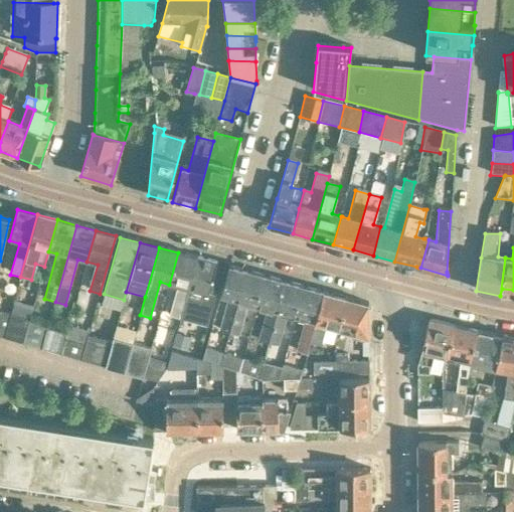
[(177,287),(169,316),(180,319),(197,259),(178,252),(169,285),(177,287)]
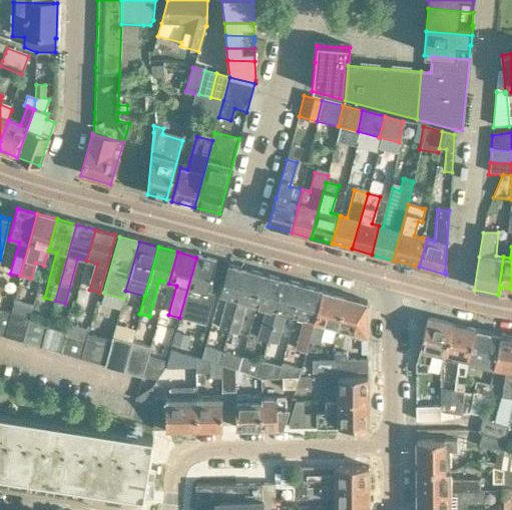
[(179,318),(179,319),(205,326),(214,296),(207,294),(215,263),(196,258),(179,318)]
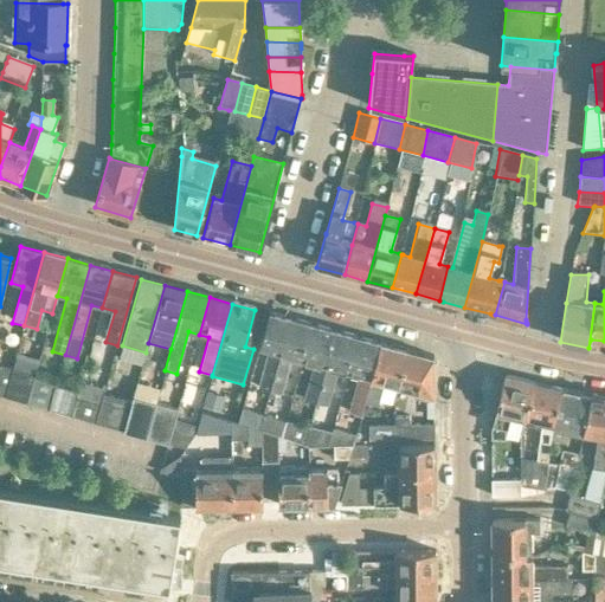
[(258,388),(270,392),(290,319),(269,314),(258,351),(268,354),(258,388)]
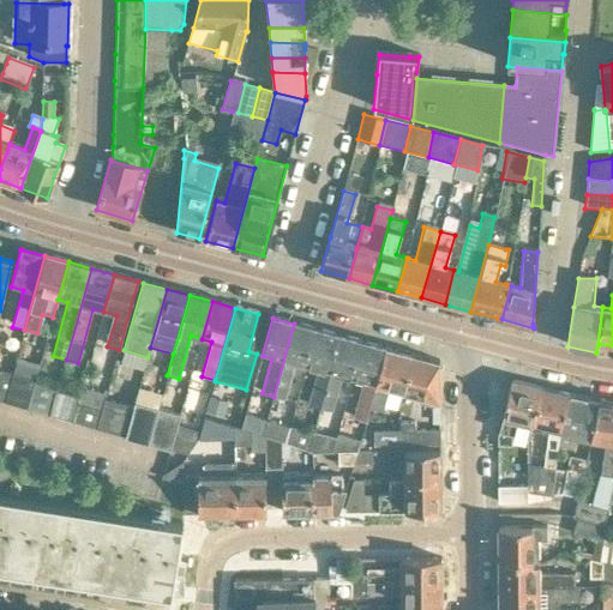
[(305,367),(306,367),(317,330),(314,330),(294,324),(274,397),(284,400),(294,364),(305,367)]
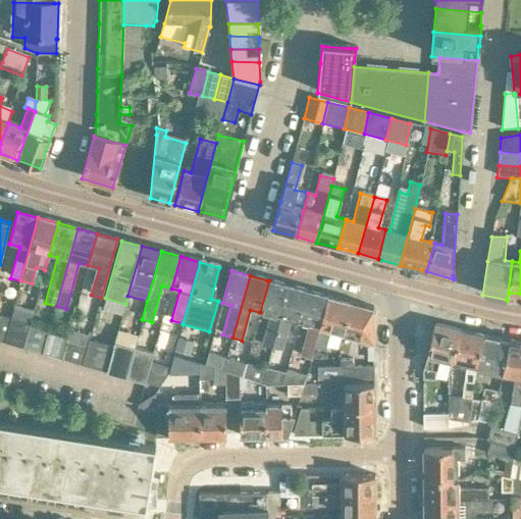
[(269,280),(260,312),(262,313),(270,315),(262,346),(271,349),(289,286),(271,281),(269,280)]
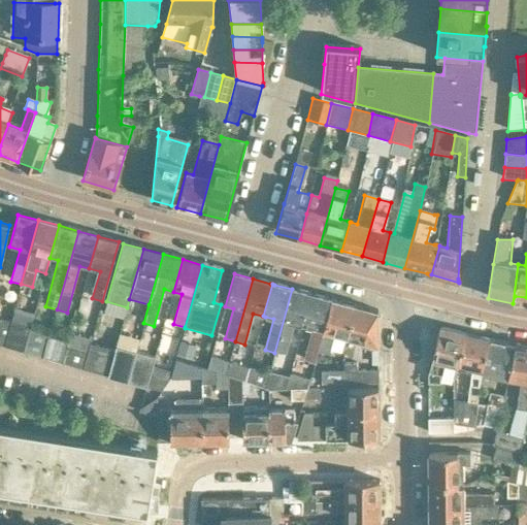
[(301,326),(302,326),(311,294),(310,294),(292,289),(274,353),(285,355),(293,324),(301,326)]
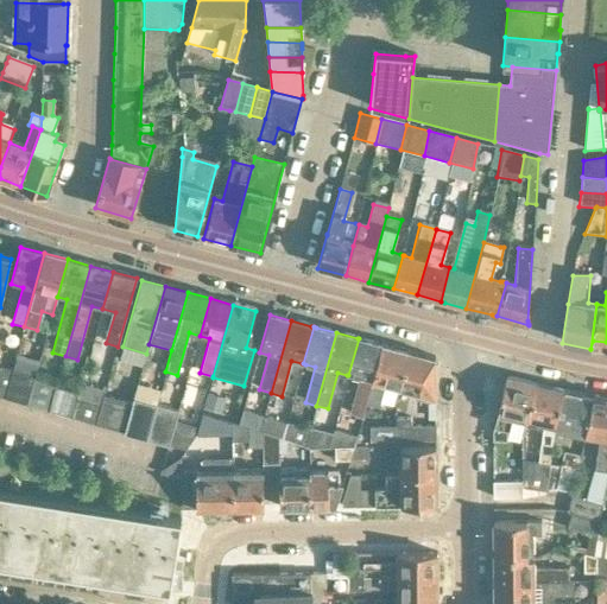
[(359,338),(348,375),(352,376),(360,379),(351,414),(361,417),(365,405),(383,345),(359,338)]
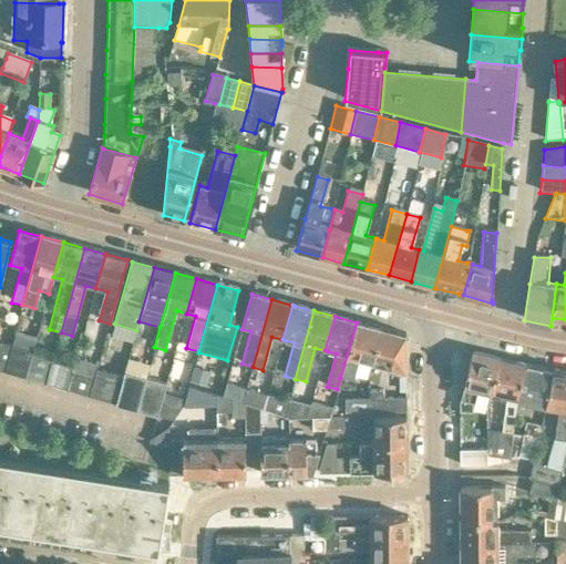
[(381,329),(357,322),(340,378),(352,381),(359,359),(372,362),(381,329)]
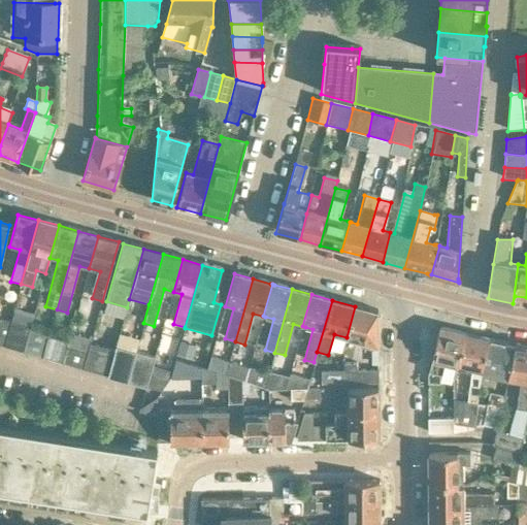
[(355,306),(347,337),(377,347),(377,313),(355,306)]
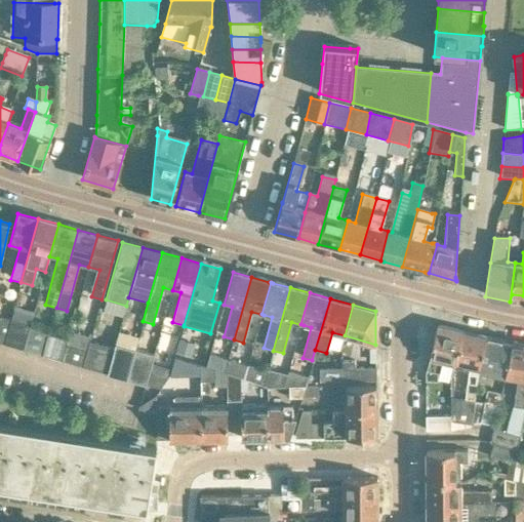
[(0,344),(4,346),(5,347),(11,322),(0,318),(0,344)]
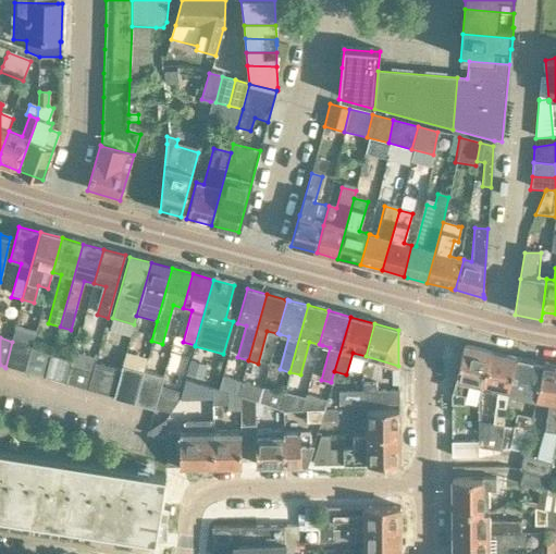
[(12,342),(5,368),(25,373),(32,347),(12,342)]
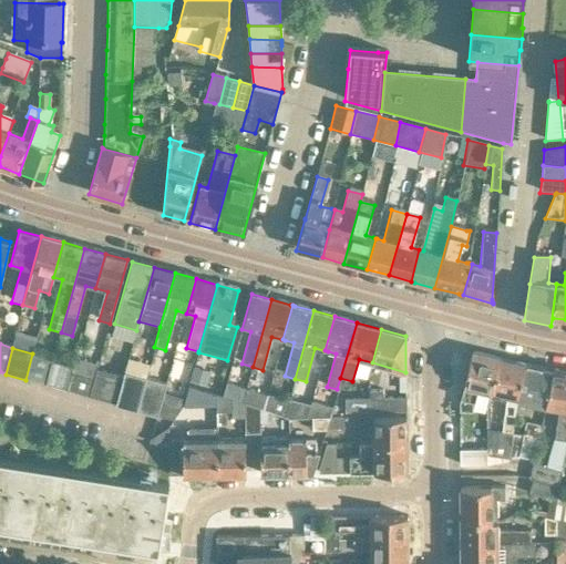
[(472,352),(459,404),(459,413),(472,413),(473,411),(479,390),(490,393),(491,393),(500,359),(472,352)]
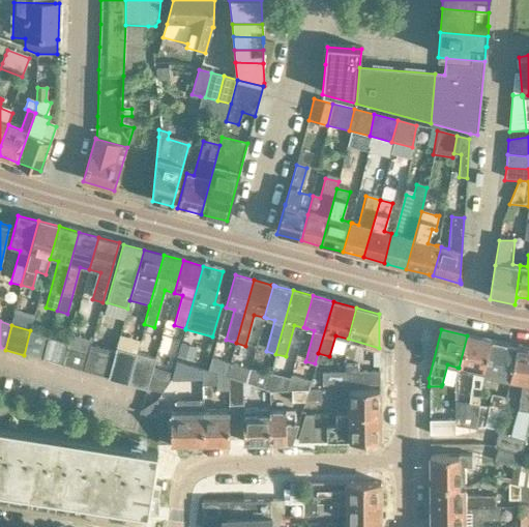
[(30,330),(24,355),(43,360),(49,341),(50,335),(30,330)]
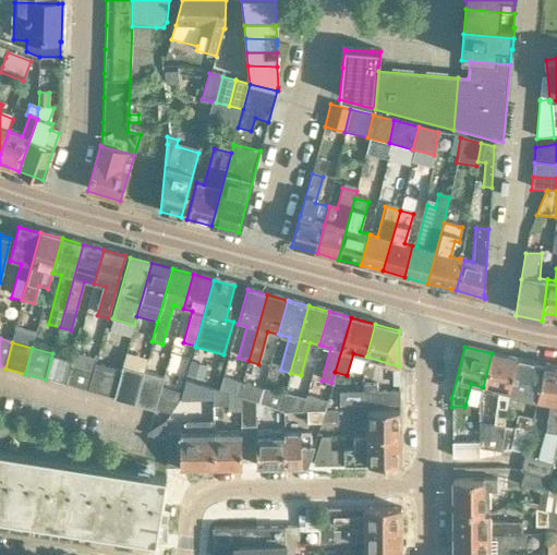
[(479,443),(477,449),(501,454),(501,451),(505,427),(507,410),(510,396),(509,396),(517,360),(492,354),(492,353),(483,387),(482,393),(497,396),(494,425),(479,423),(479,443)]
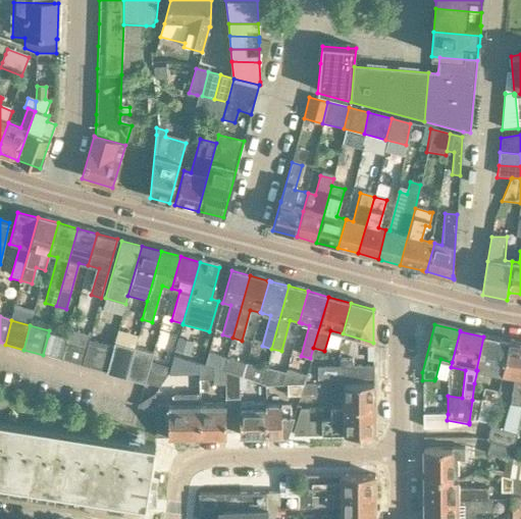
[(67,341),(62,360),(82,366),(89,341),(90,336),(70,331),(67,341)]
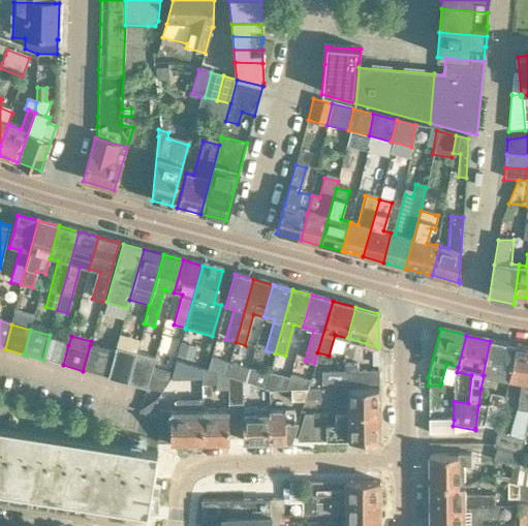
[(68,345),(49,340),(43,360),(63,365),(68,345)]
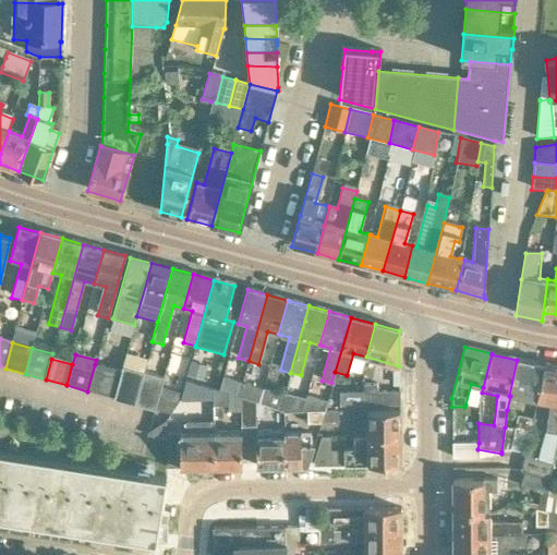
[(517,360),(509,396),(510,396),(535,400),(544,365),(517,360)]
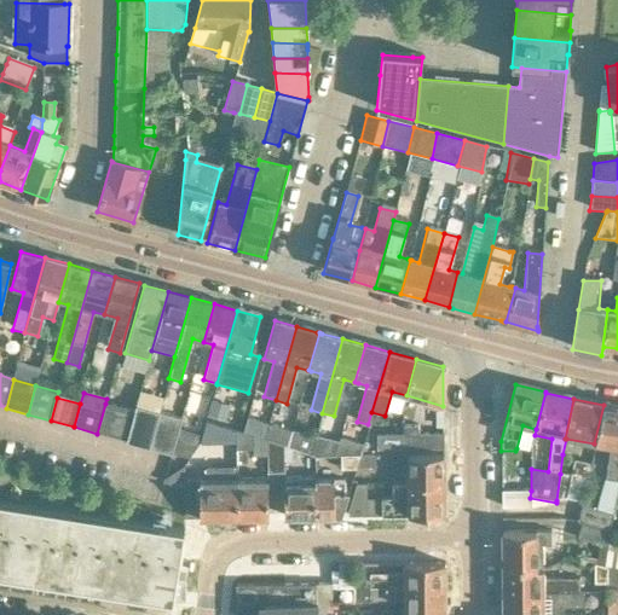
[(97,434),(126,442),(134,411),(105,404),(97,434)]
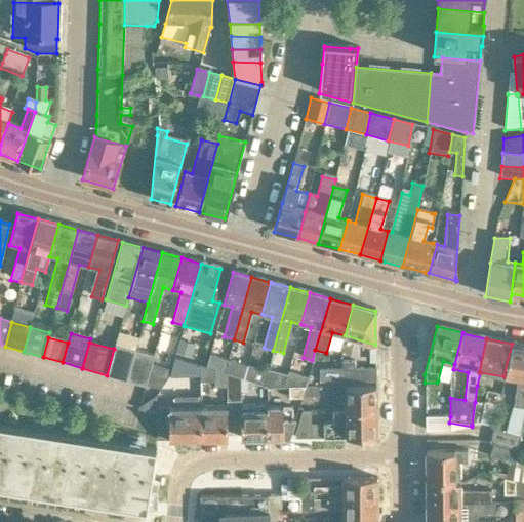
[(176,354),(188,358),(191,359),(195,347),(179,343),(176,354)]
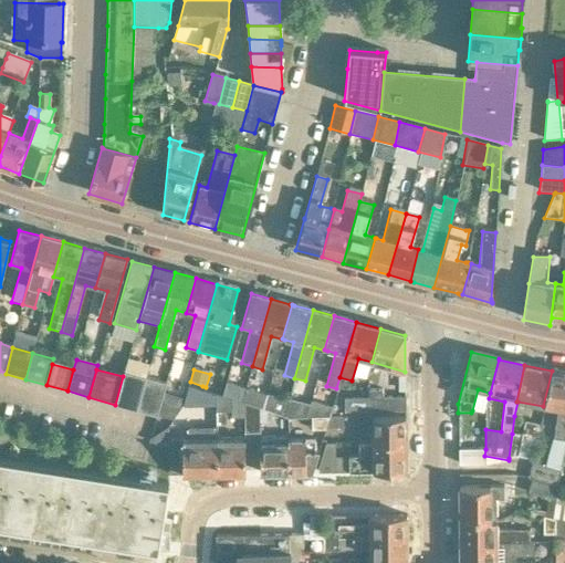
[(564,373),(552,371),(543,406),(558,408),(553,438),(564,440),(564,373)]
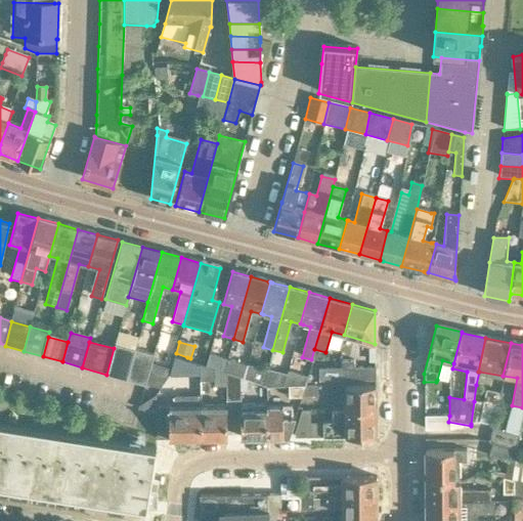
[(106,375),(106,376),(126,381),(135,351),(115,345),(114,348),(106,375)]
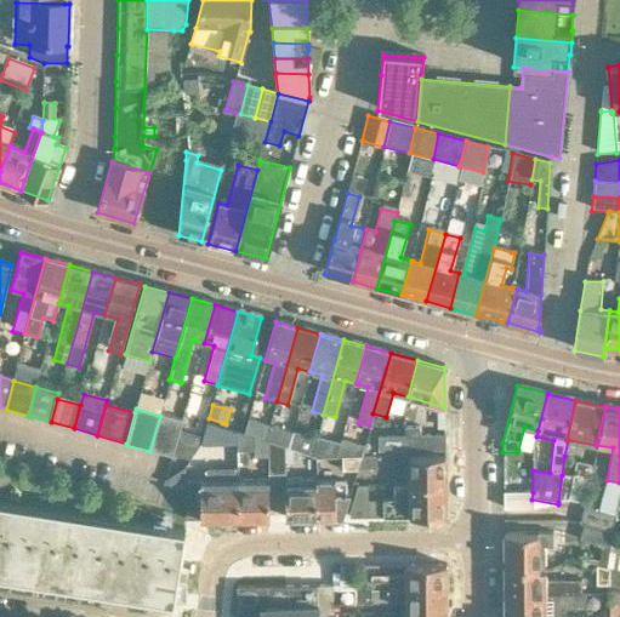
[(160,416),(149,451),(171,457),(172,458),(172,457),(178,433),(182,422),(160,416)]
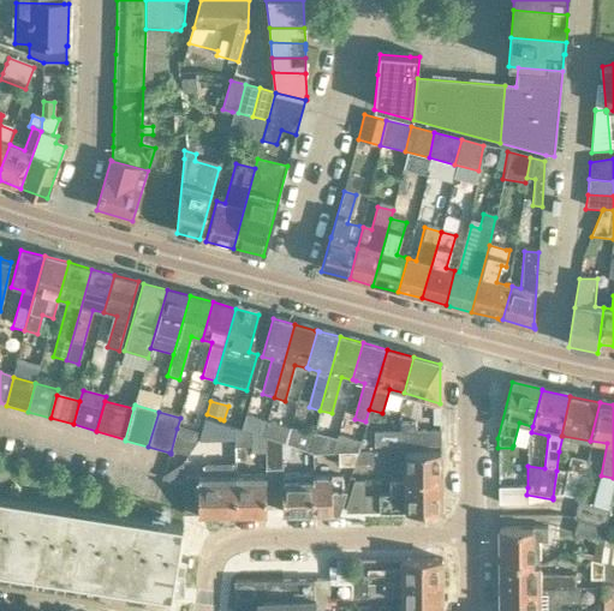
[(245,415),(240,431),(264,439),(268,423),(245,415)]
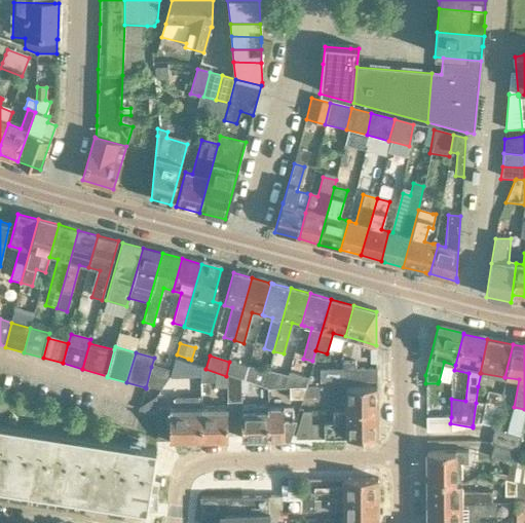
[(248,367),(229,362),(226,376),(240,380),(245,381),(248,367)]
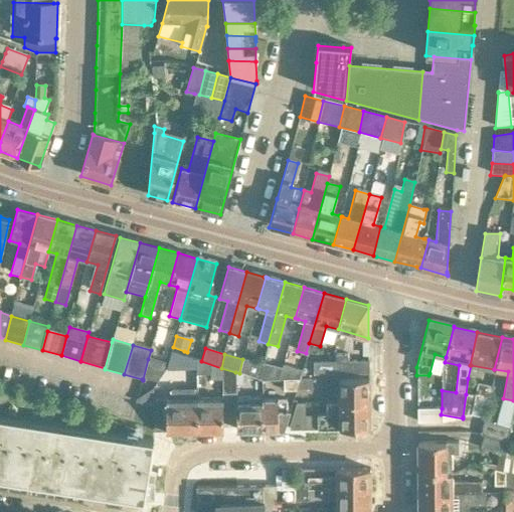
[(183,374),(195,374),(195,359),(183,356),(183,374)]
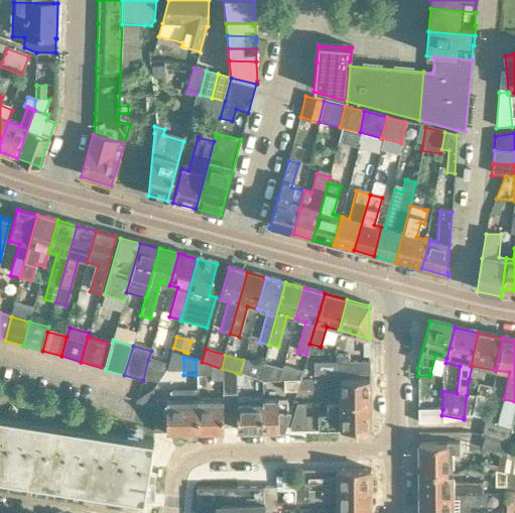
[(313,376),(369,376),(369,363),(349,363),(348,357),(336,357),(336,363),(313,362),(313,367),(313,376)]
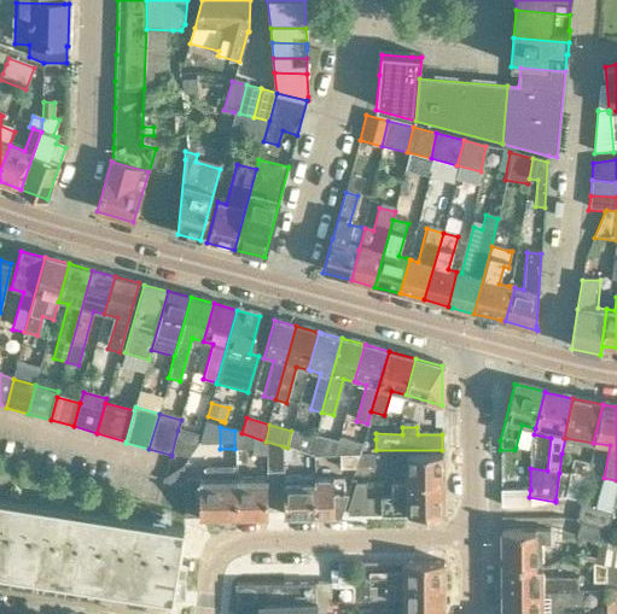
[(201,438),(178,431),(172,455),(188,460),(198,445),(201,438)]
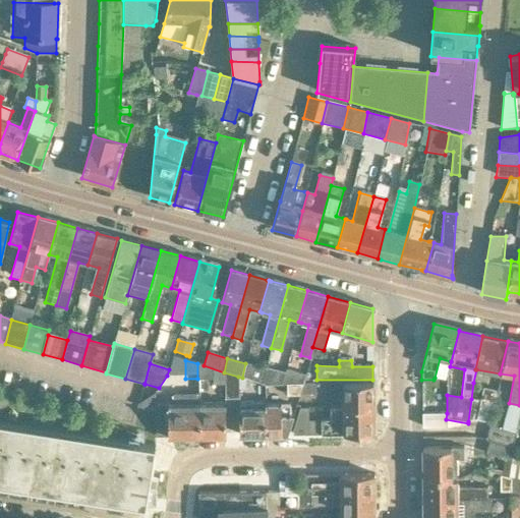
[(266,368),(245,363),(242,378),(262,384),(266,368)]
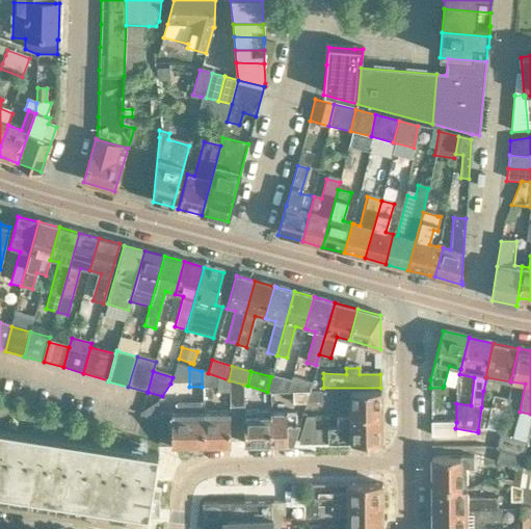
[(272,374),(271,376),(267,392),(270,393),(288,393),(291,379),(272,374)]
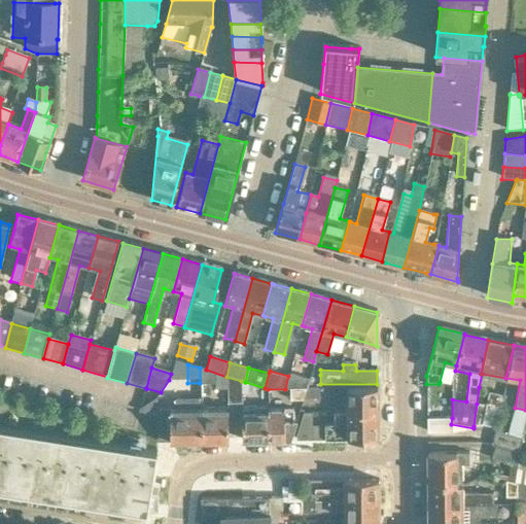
[(226,377),(215,373),(215,391),(226,390),(226,377)]
